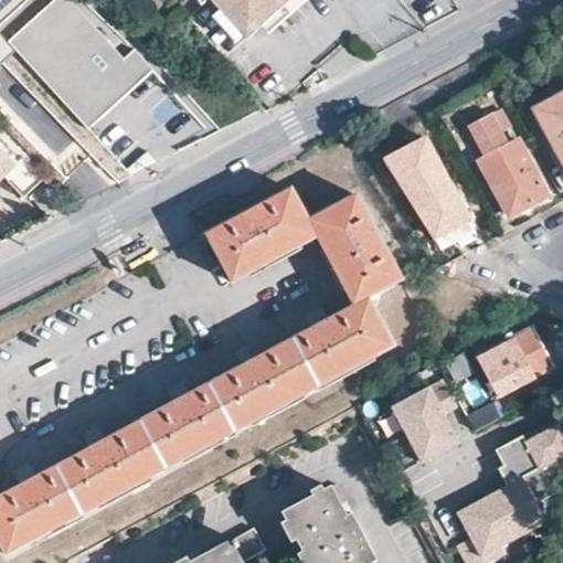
[(88,126),(148,71),(82,0),(54,0),(10,41),(88,126)]
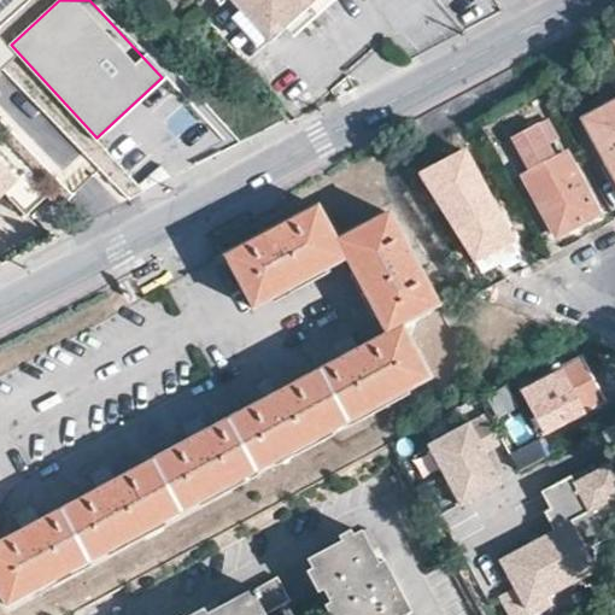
[(228,0),(234,7),(259,35),(263,40),(281,24),(306,0),(228,0)]
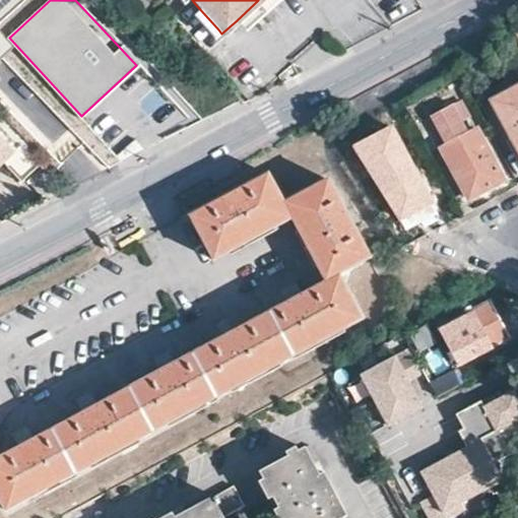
[(258,0),(237,20),(242,26),(243,27),(273,0),(258,0)]
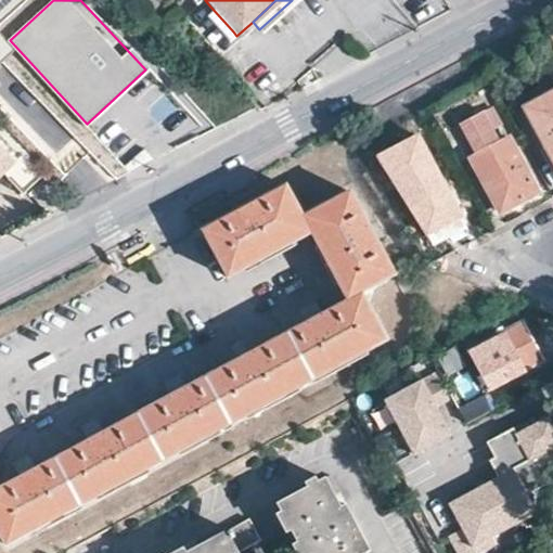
[(233,31),(210,7),(204,13),(226,38),(233,31)]
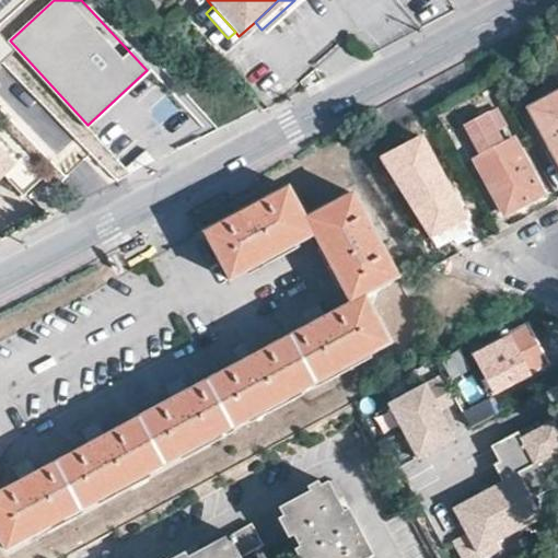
[(557,88),(527,105),(557,162),(557,88)]
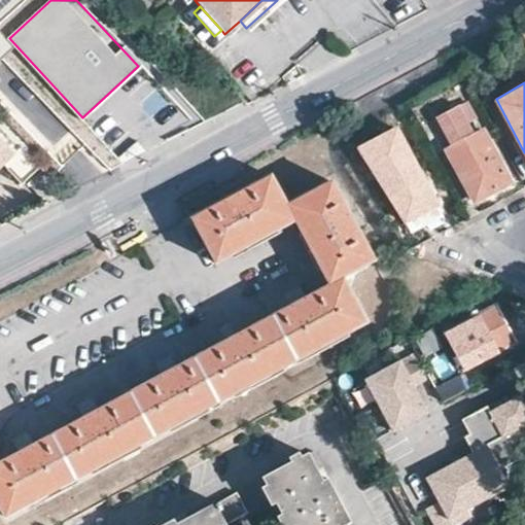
[(509,180),(481,129),(471,135),(463,121),(473,116),(463,98),(431,116),(449,146),(445,148),(471,200),(509,180)]
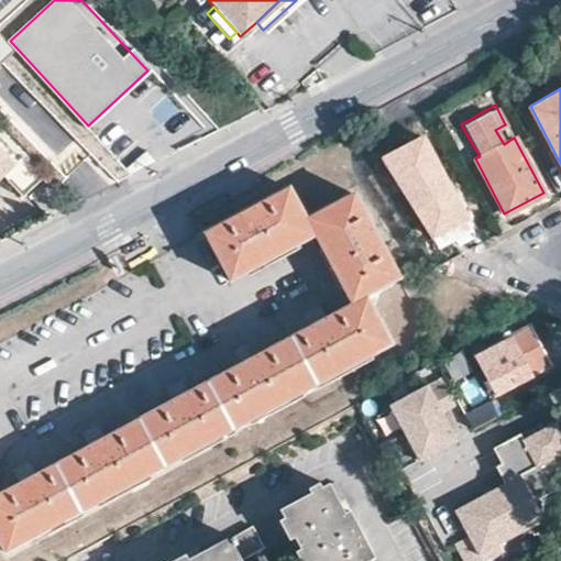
[(0,177),(1,176),(13,165),(0,149),(0,177)]
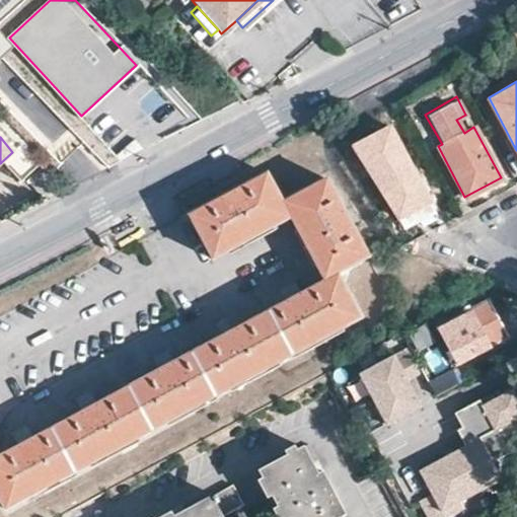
[(12,152),(1,162),(18,181),(38,164),(20,145),(12,152)]
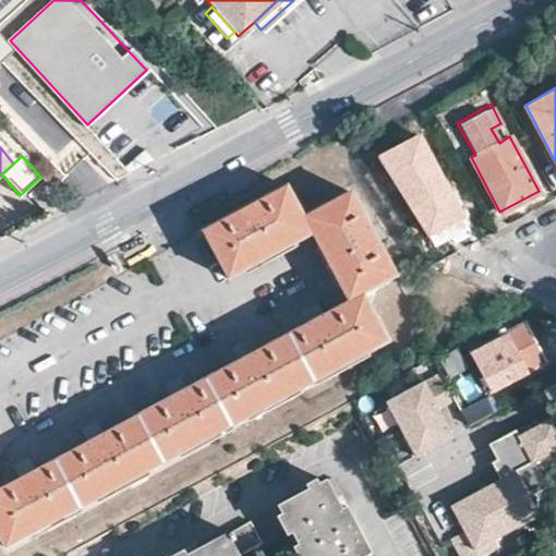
[(228,426),(246,415),(245,413),(293,387),(295,389),(313,381),(311,377),(362,350),(363,353),(386,340),(361,293),(394,276),(348,190),(301,214),(286,185),(203,230),(228,277),(261,260),(262,262),(265,260),(265,258),(269,255),(274,253),(275,255),(278,253),(276,251),(312,232),(329,264),(327,265),(328,268),(330,266),(348,301),(322,315),(315,302),(310,305),(302,309),(309,322),(254,351),(246,339),(241,343),(234,347),(241,358),(184,388),(179,376),(172,379),(166,383),(171,395),(103,432),(96,421),(91,424),(84,427),(91,439),(34,470),(27,457),(23,460),(15,463),(22,476),(0,487),(0,539),(4,546),(25,535),(23,532),(76,504),(77,507),(96,497),(94,494),(142,468),(144,471),(178,454),(176,449),(227,423),(228,426)]
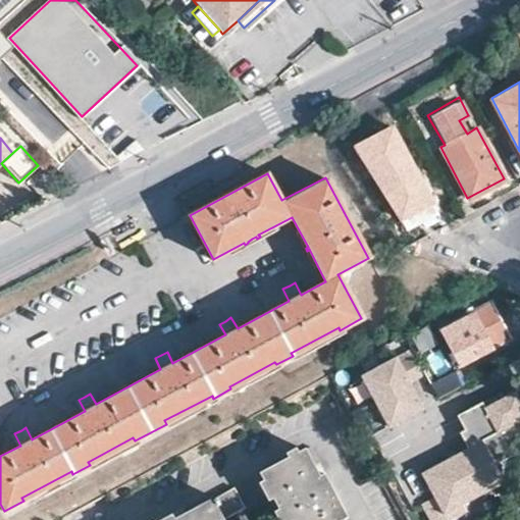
[(438,206),(450,200),(440,182),(428,188),(438,206)]
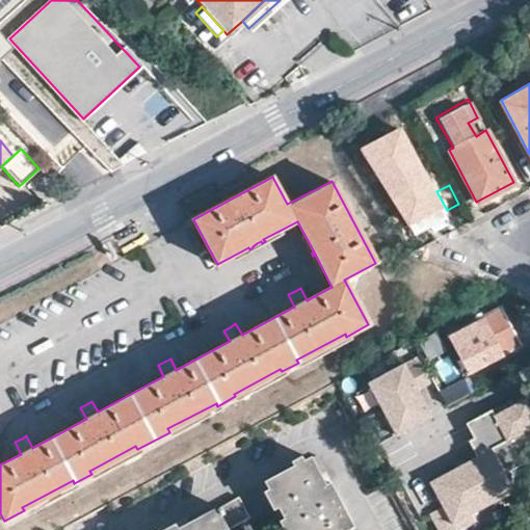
[(467,370),(519,342),(499,306),(447,334),(467,370)]
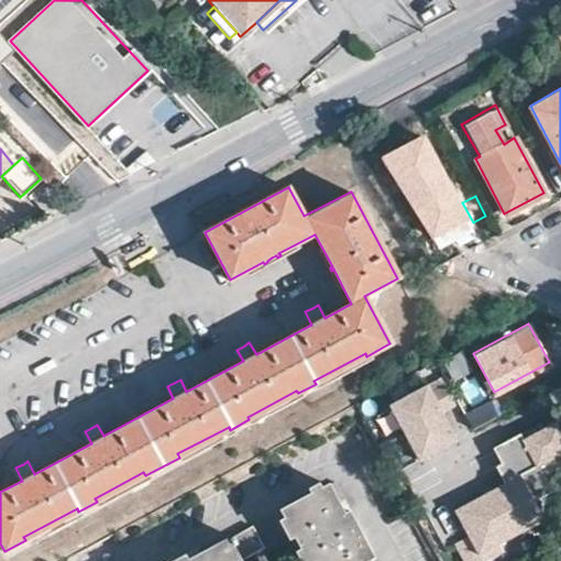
[(453,382),(472,372),(461,352),(442,362),(453,382)]
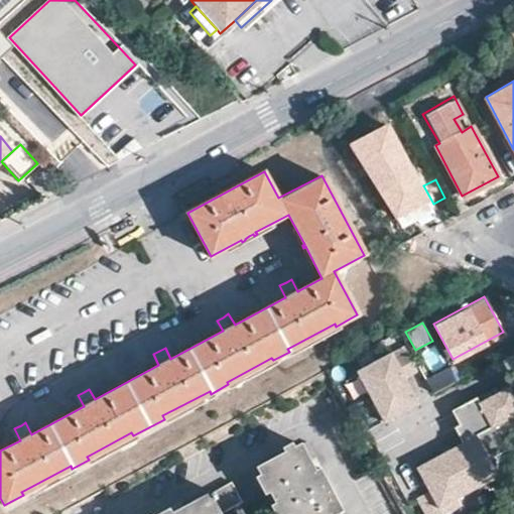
[(403,376),(418,368),(412,357),(404,344),(356,369),(383,420),(417,401),(403,376)]
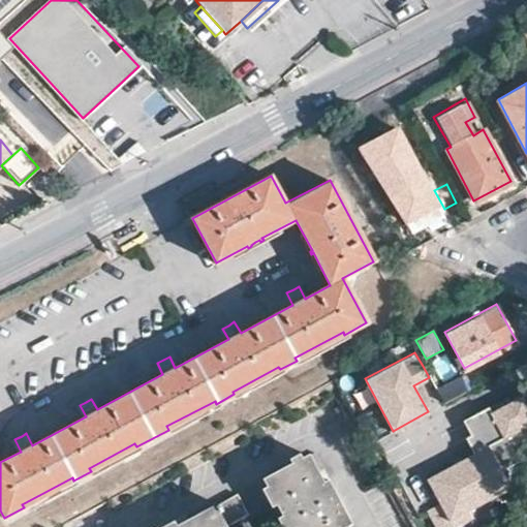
[(458,376),(445,353),(424,366),(442,401),(467,388),(460,374),(458,376)]
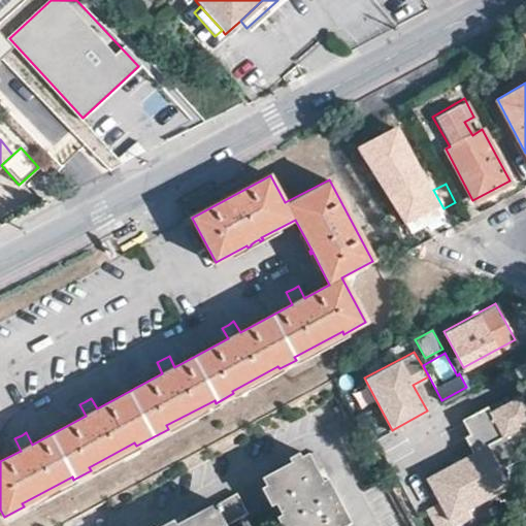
[(518,437),(525,433),(525,425),(525,423),(525,422),(525,383),(520,387),(521,390),(508,396),(510,398),(512,401),(502,406),(501,406),(502,407),(494,412),(491,414),(486,404),(461,419),(468,433),(463,435),(472,452),(470,453),(474,459),(464,465),(460,458),(425,478),(438,501),(425,508),(434,525),(451,525),(471,515),(467,508),(510,485),(508,483),(500,467),(519,457),(523,448),(518,437)]
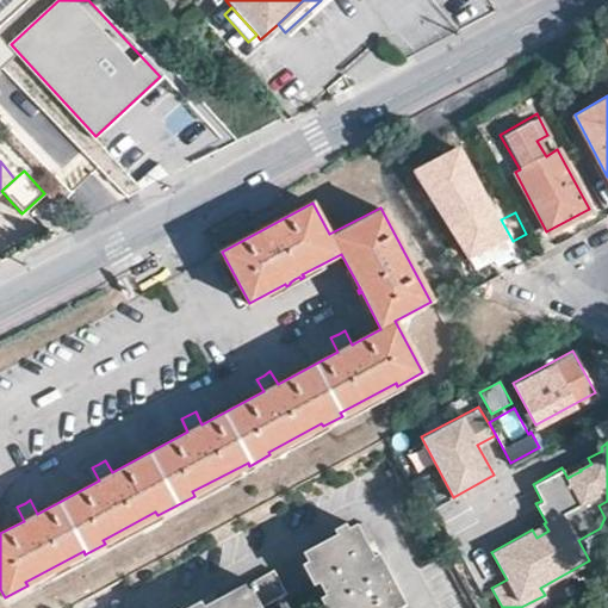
[(569,471),(571,476),(581,471),(579,470),(581,470),(579,466),(578,465),(569,471)]
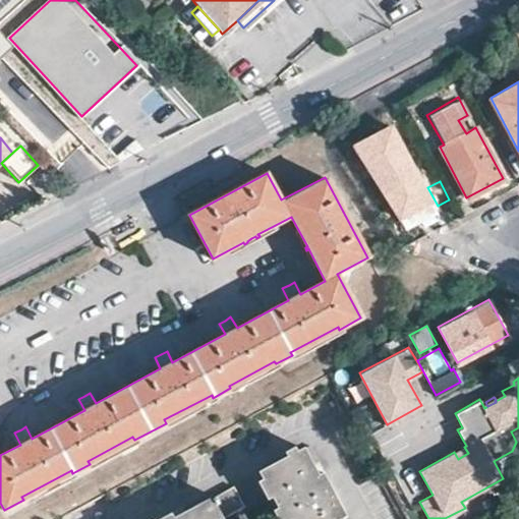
[(340,518),(340,517),(345,514),(307,444),(257,471),(283,518),(340,518)]
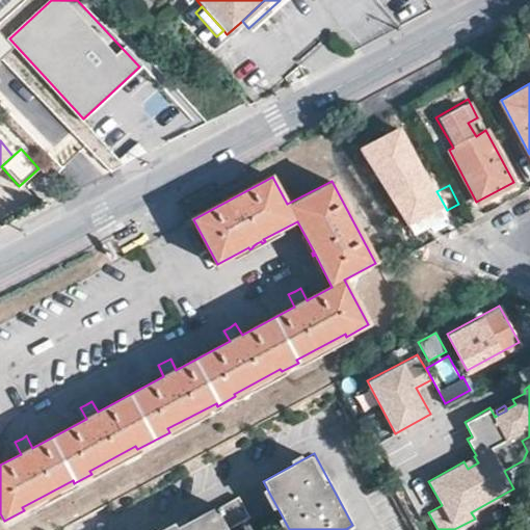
[(478,462),(474,456),(464,461),(468,469),(478,462)]
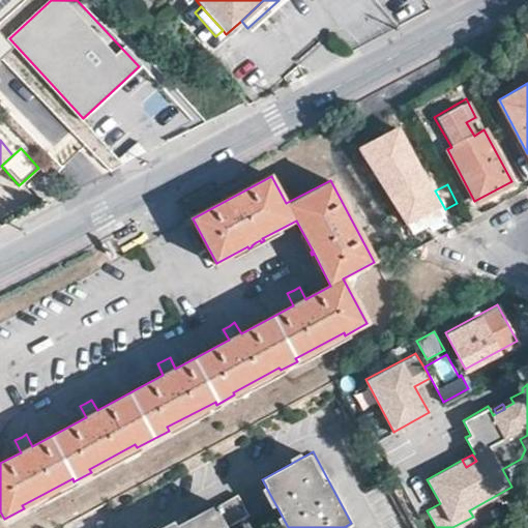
[(510,485),(521,459),(502,469),(510,485)]
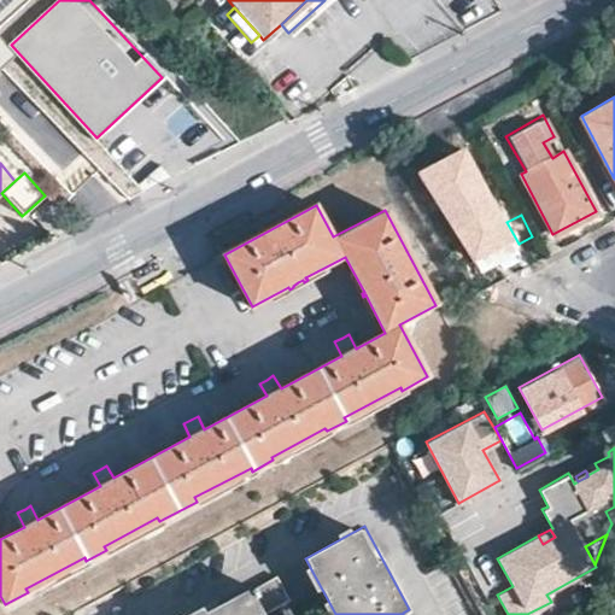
[(262,614),(288,601),(275,575),(204,611),(201,608),(188,614),(262,614)]
